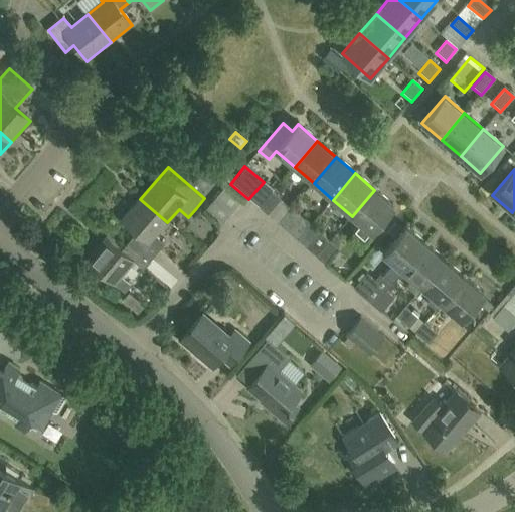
[(365,240),(394,206),(374,190),(352,216),(362,224),(355,232),(365,240)]
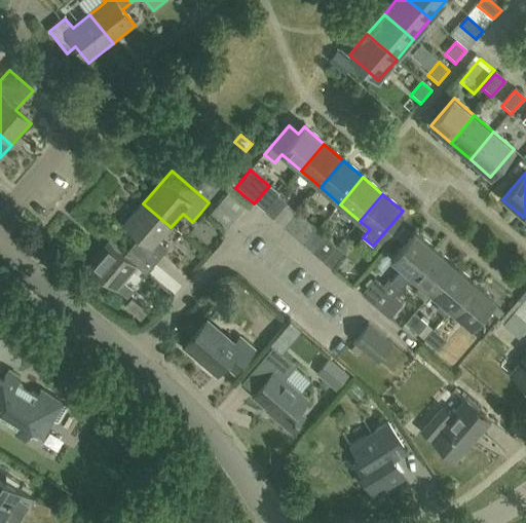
[(277,197),(265,213),(264,213),(273,221),(287,206),(277,197)]
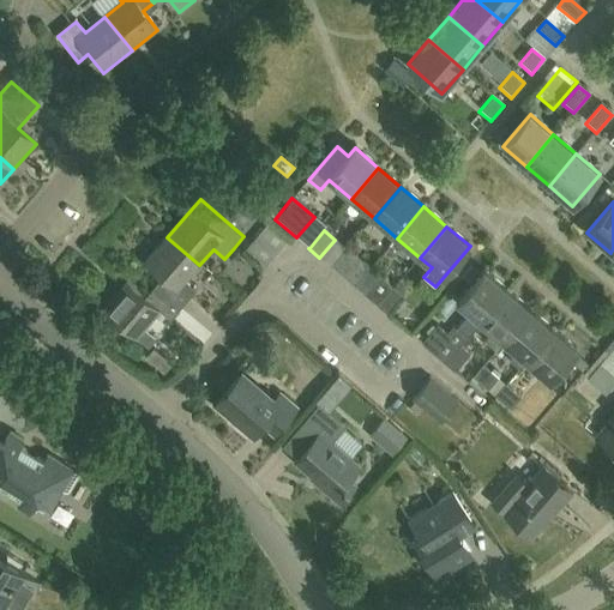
[(163,279),(152,290),(178,312),(194,294),(184,284),(199,265),(167,237),(144,263),(163,279)]
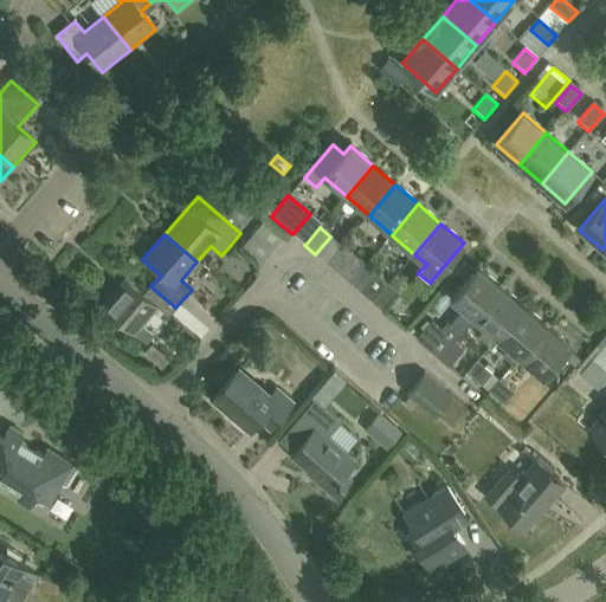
[(353,256),(342,246),(327,264),(337,273),(353,256)]
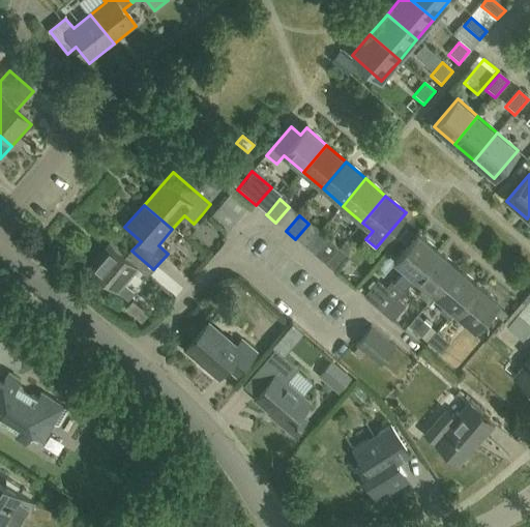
[(319,233),(305,249),(315,256),(328,240),(319,233)]
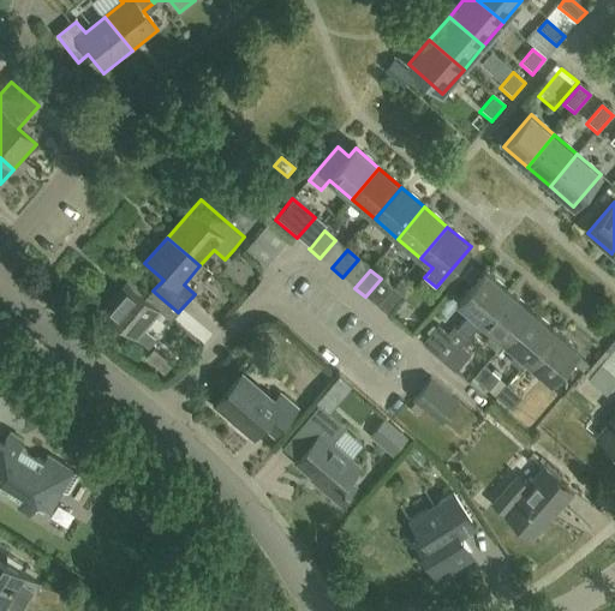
[(482,323),(483,324),(509,293),(487,273),(459,304),(471,313),(458,329),(469,339),(482,323)]
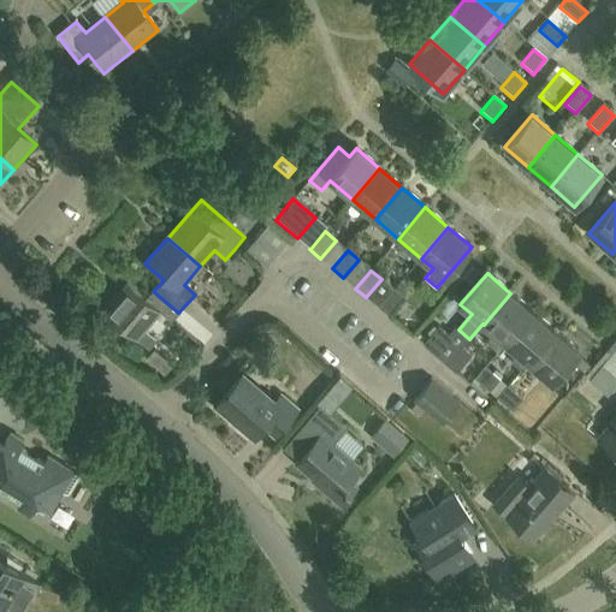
[(366,297),(378,308),(394,290),(381,279),(366,297)]
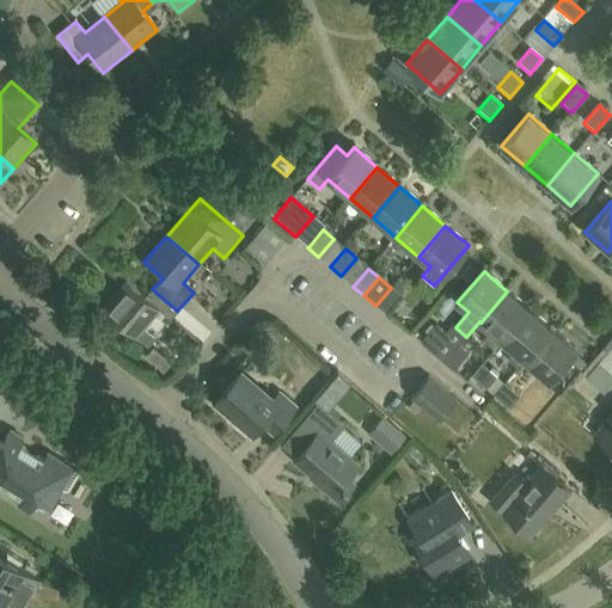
[(169,321),(177,311),(152,289),(144,299),(127,284),(104,311),(135,338),(148,349),(155,341),(142,330),(159,312),(169,321)]
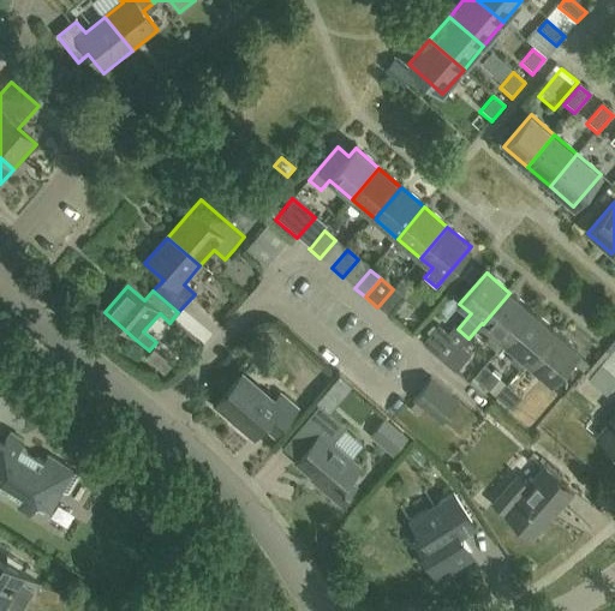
[(393,289),(377,307),(388,317),(404,299),(393,289)]
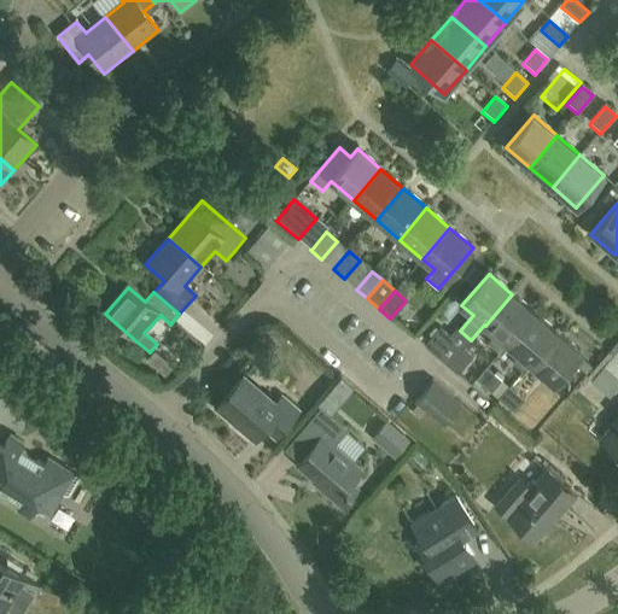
[(501,355),(508,345),(535,314),(512,294),(485,326),(496,335),(489,344),(501,355)]
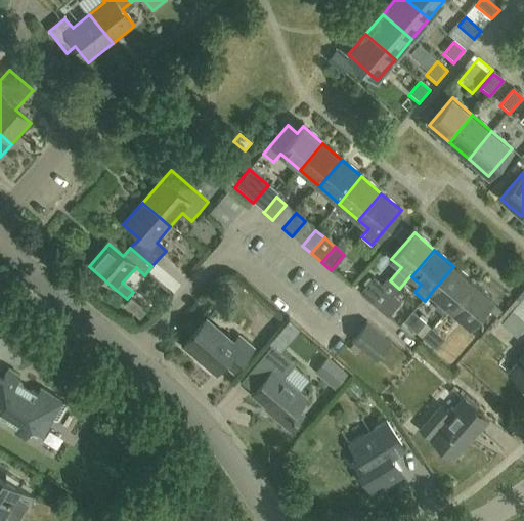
[(444,316),(450,309),(473,283),(453,266),(431,293),(441,301),(435,308),(444,316)]
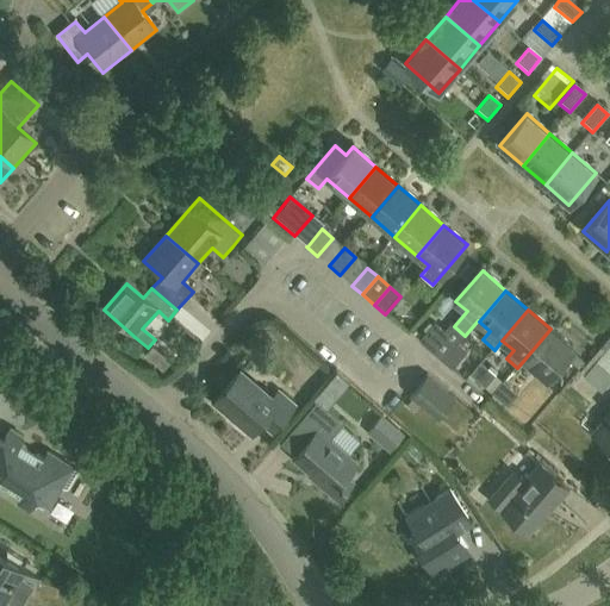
[(418,343),(428,351),(441,362),(456,344),(465,336),(454,326),(452,324),(443,333),(434,325),(418,343)]
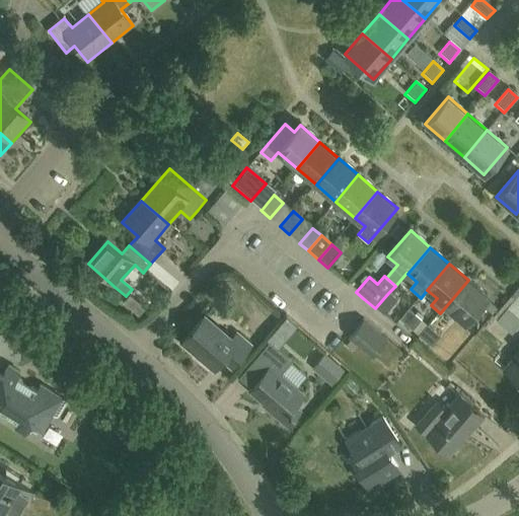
[(465,323),(488,297),(468,280),(446,306),(465,323)]
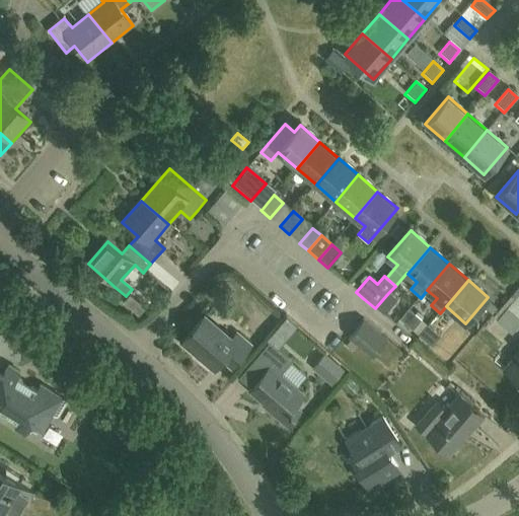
[(384,316),(397,301),(388,293),(375,308),(384,316)]
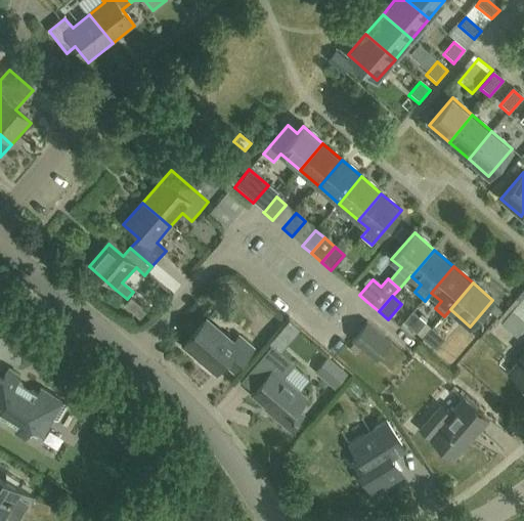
[(146,311),(131,298),(124,307),(139,320),(146,311)]
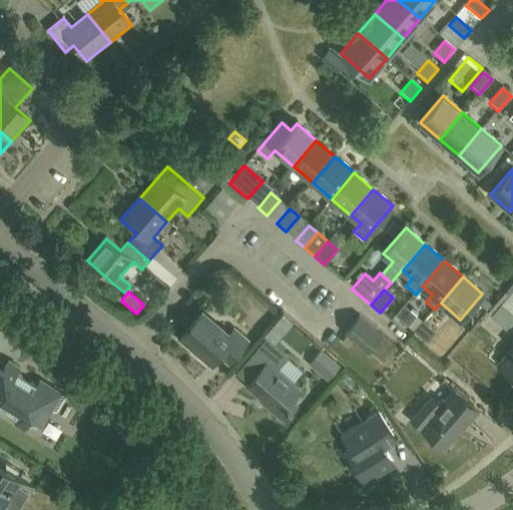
[(512,317),(512,293),(510,297),(501,307),(512,317)]
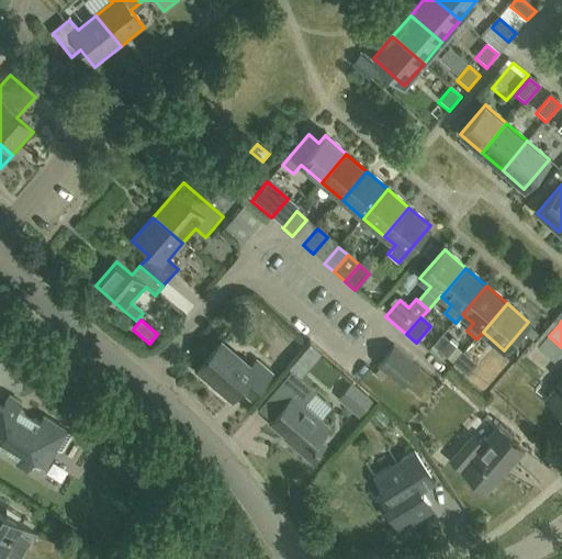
[(433,347),(433,348),(447,359),(456,348),(441,336),(433,347)]
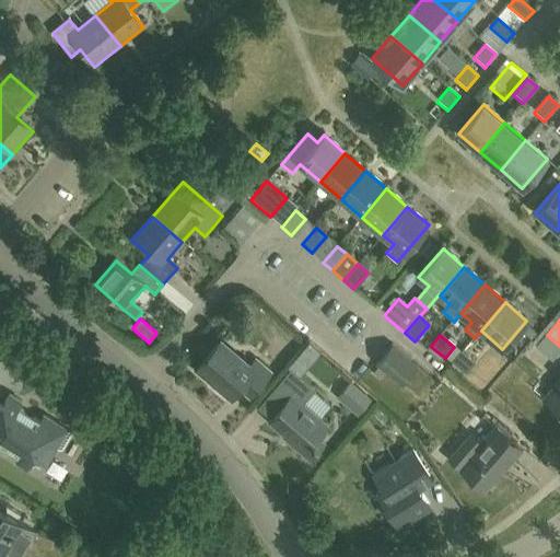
[(251,398),(270,375),(254,362),(247,370),(218,345),(198,369),(232,397),(240,389),(251,398)]
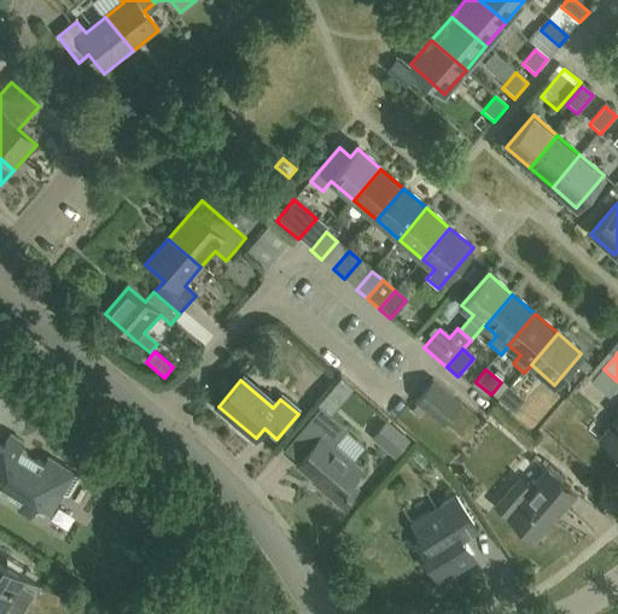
[(442,427),(460,407),(432,382),(414,403),(442,427)]
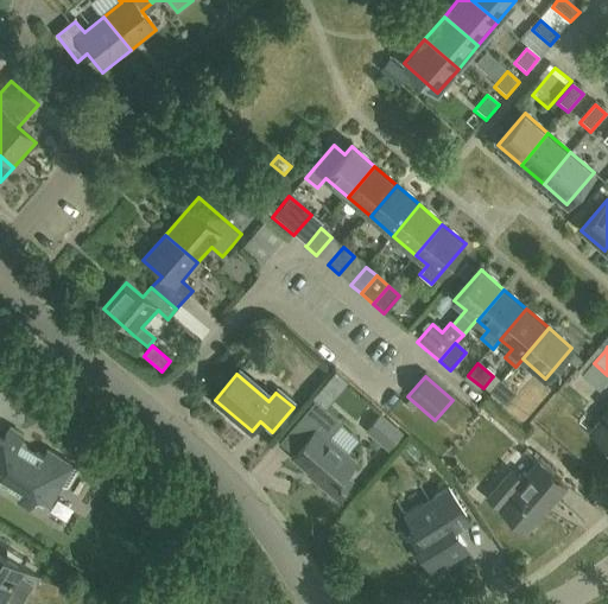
[(491,394),(506,407),(515,395),(500,382),(491,394)]
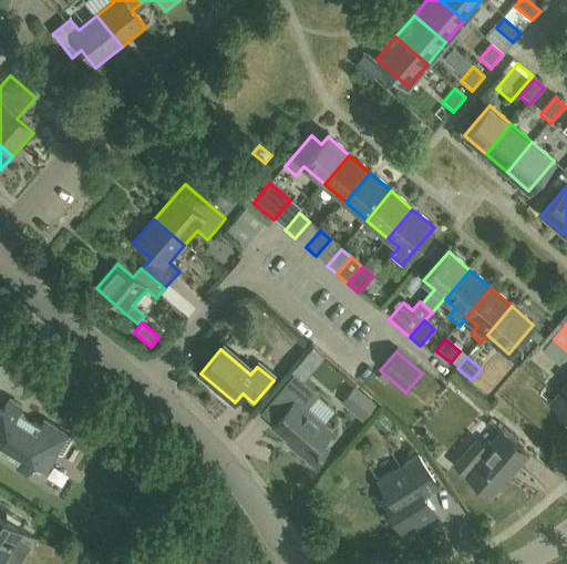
[(280,418),(271,429),(288,443),(289,441),(295,447),(292,450),(313,468),(327,452),(320,447),(332,434),(306,411),(318,397),(296,377),(268,408),(280,418)]
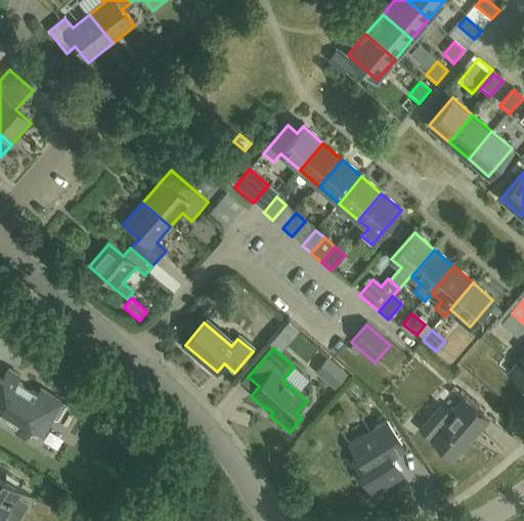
[(523,385),(523,357),(511,375),(523,385)]
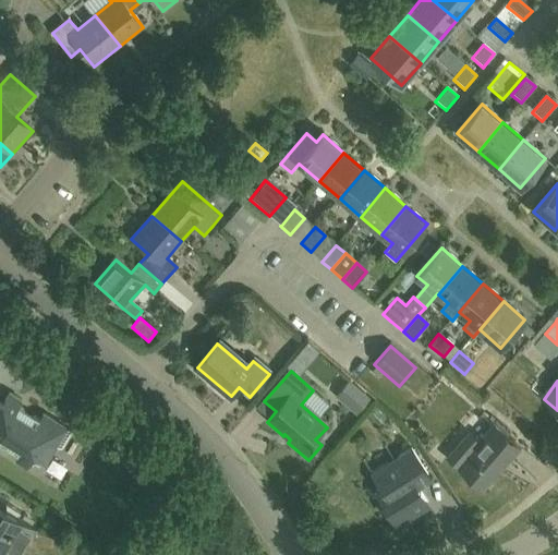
[(349,386),(337,399),(338,400),(342,395),(351,402),(347,408),(356,415),(368,402),(349,386)]
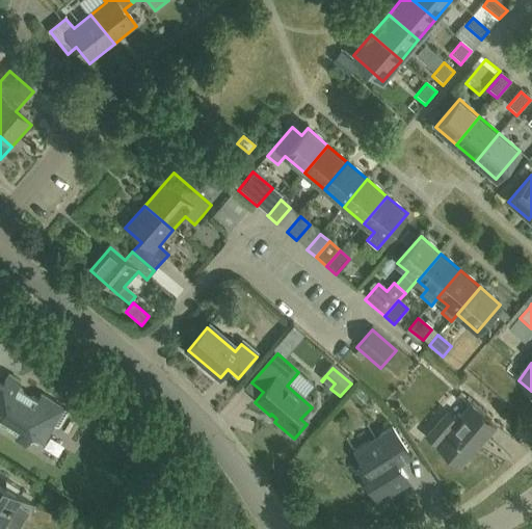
[(58,430),(69,414),(42,396),(37,402),(18,390),(21,385),(9,377),(2,388),(0,386),(0,423),(18,434),(15,440),(26,447),(32,435),(44,443),(54,427),(58,430)]
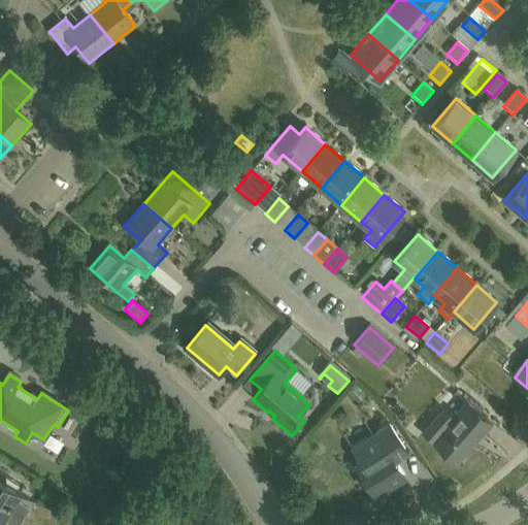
[(424,434),(433,443),(458,462),(491,424),(466,403),(453,419),(443,412),(424,434)]
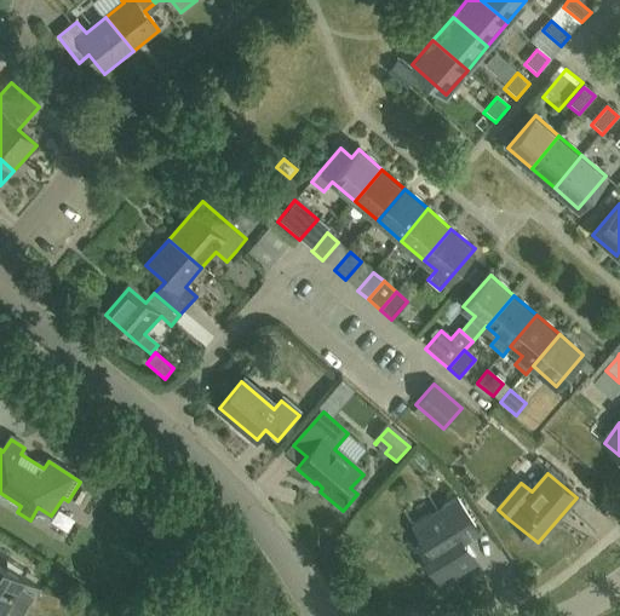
[(424,545),(418,548),(440,583),(475,560),(464,543),(477,535),(475,530),(457,501),(413,529),(424,545)]
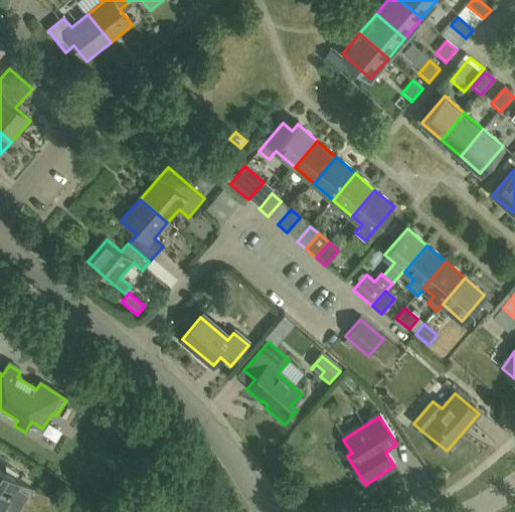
[(0,507),(7,511),(17,511),(33,487),(17,478),(20,474),(0,461),(0,507)]
